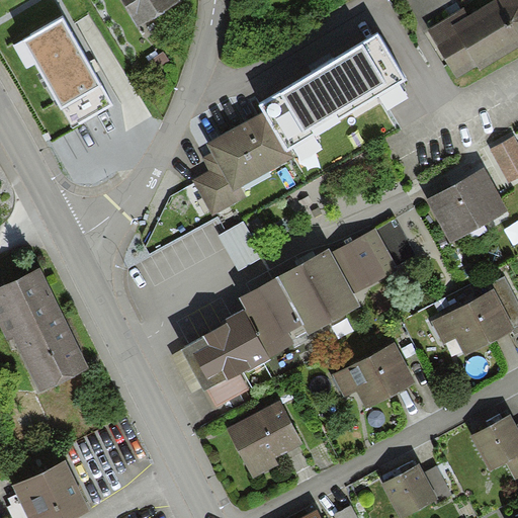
[(181,1),(179,0),(121,0),(139,27),(181,1)]
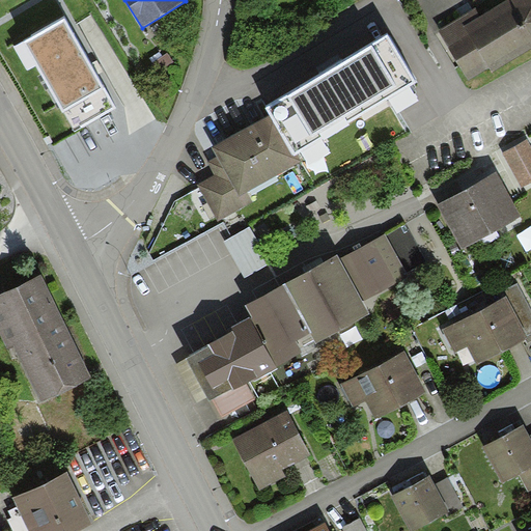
[(476,8),(439,30),(469,80),(490,68),(493,72),(530,49),(530,0),(507,0),(481,15),(476,8)]
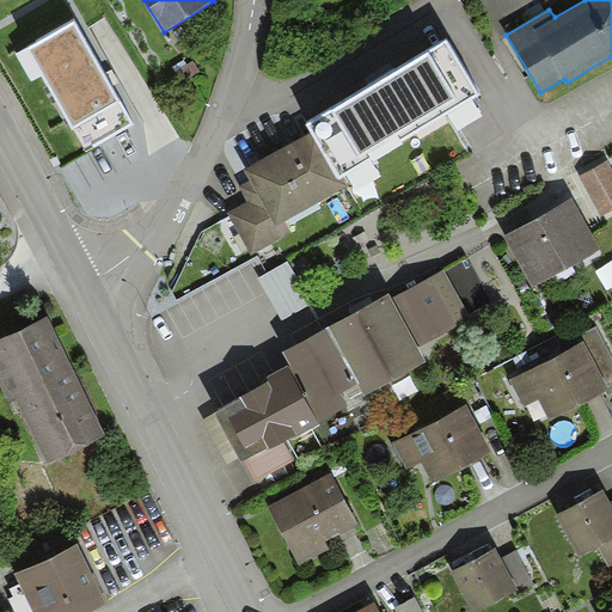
[(108,80),(75,22),(26,49),(73,133),(74,132),(86,152),(134,124),(108,80)]
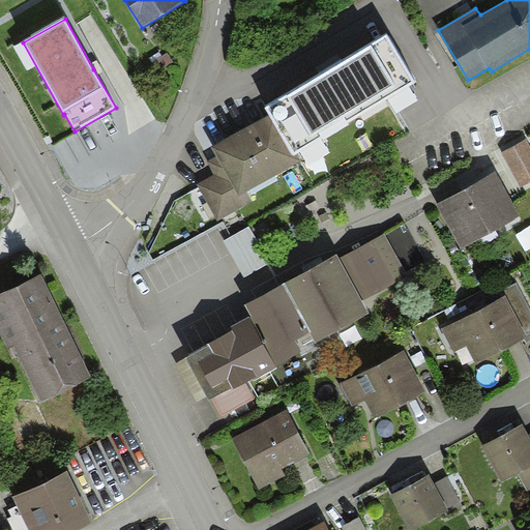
[(388,35),(265,107),(269,114),(212,147),(217,156),(207,163),(214,175),(197,185),(218,222),(253,202),(246,193),(301,162),(296,153),(416,84),(388,35)]
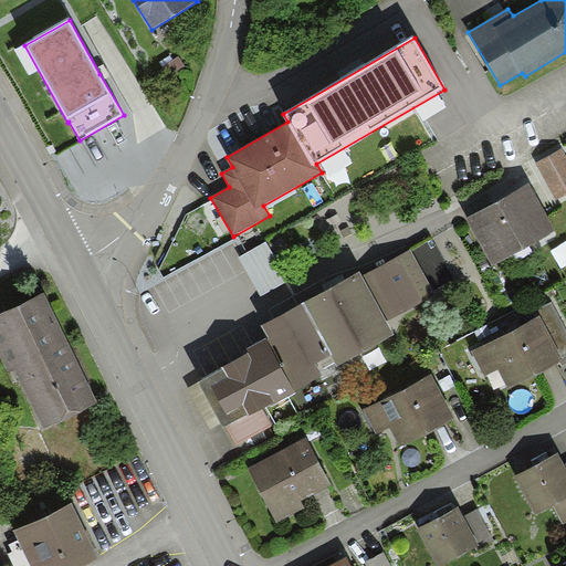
[(186,67),(179,56),(160,69),(168,80),(186,67)]
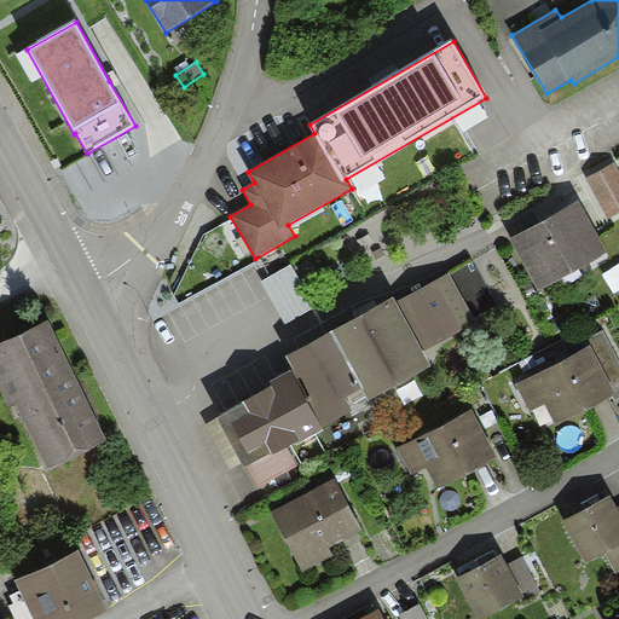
[(618,166),(614,158),(585,174),(608,215),(618,209),(618,166)]
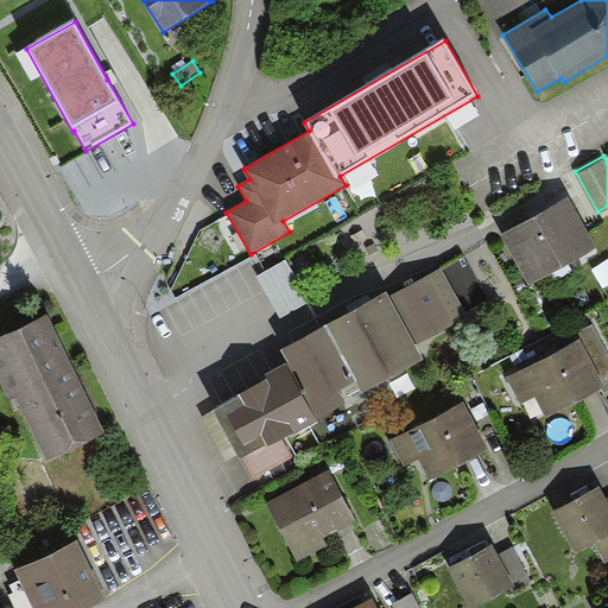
[(596,248),(568,197),(500,235),(529,286),(596,248)]
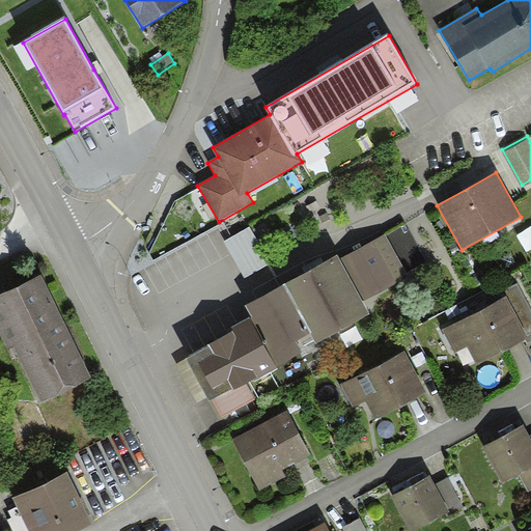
[(245,277),(270,263),(250,227),(224,241),(245,277)]
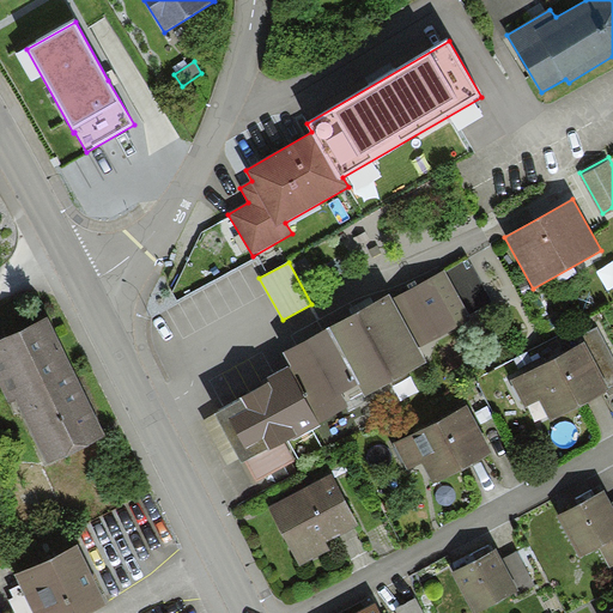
[(241,399),(216,413),(216,414),(240,457),(242,462),(244,461),(268,448),(269,451),(285,443),(291,439),(292,442),(350,411),(347,407),(428,363),(419,349),(473,320),(445,269),(393,299),(390,296),(284,353),(290,365),(266,378),(268,382),(240,398),(241,399)]
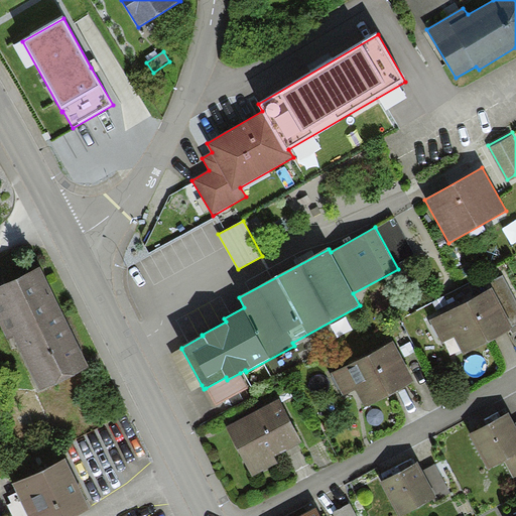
[(90,367),(40,267),(0,286),(0,317),(36,393),(90,367)]
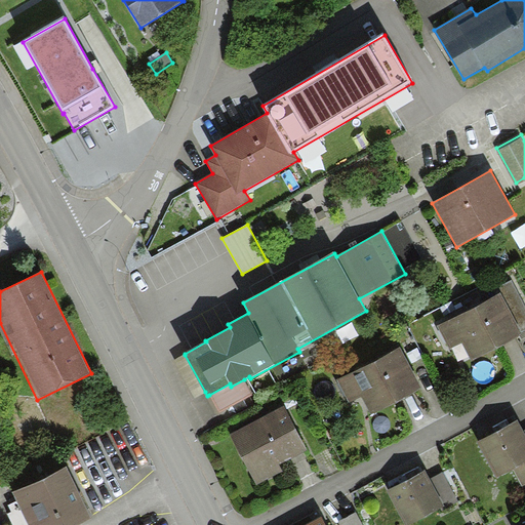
[(498,287),(501,292),(522,331),(524,328),(524,306),(512,280),(498,287)]
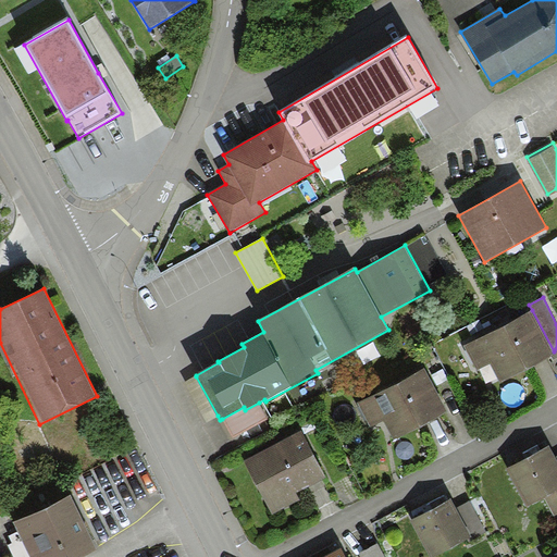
[(554,351),(532,310),(463,346),(477,371),(491,363),(500,383),(555,355),(554,351)]
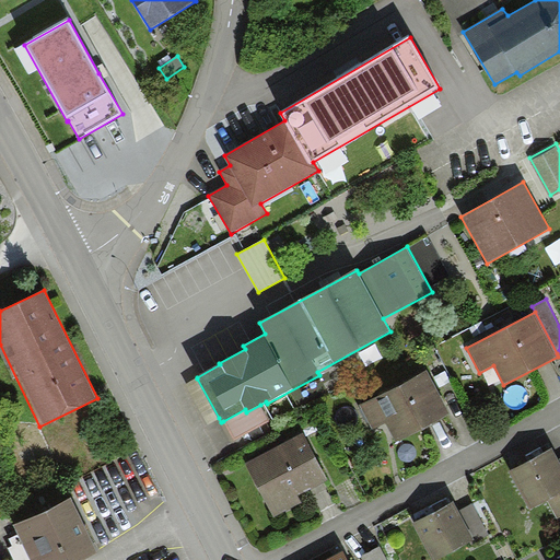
[(451,415),(427,370),(359,406),(372,430),(386,422),(397,443),(451,415)]
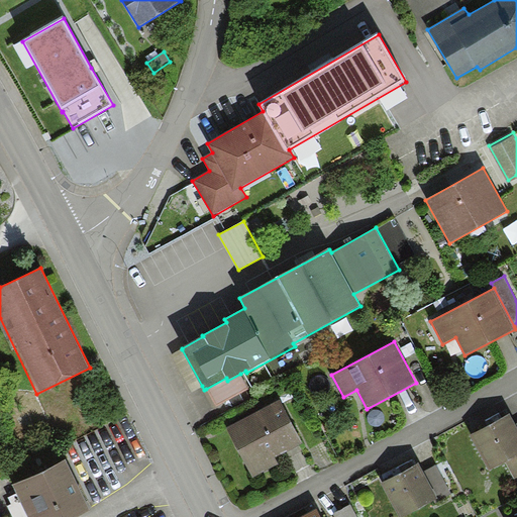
[(202,386),(182,349),(173,353),(193,392),(202,386)]
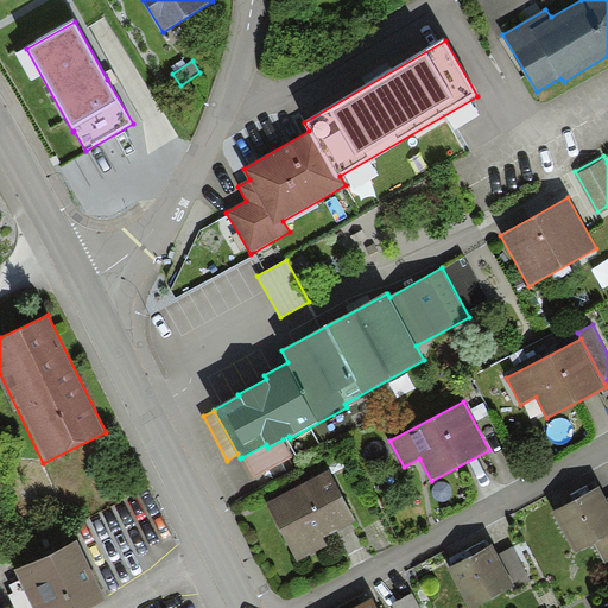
[(293,457),(283,439),(267,448),(266,444),(242,457),(254,479),(293,457)]
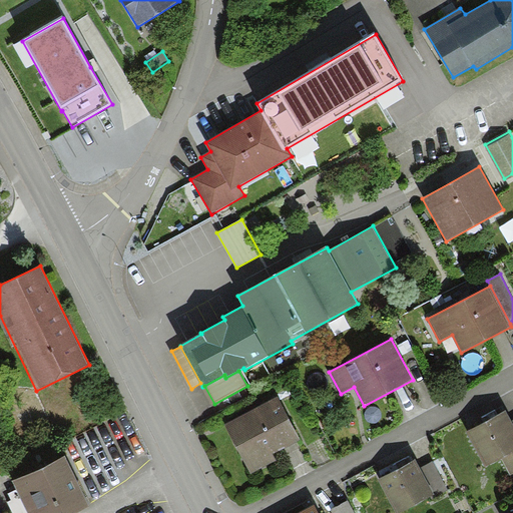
[(278,397),(224,425),(250,474),(276,461),(273,454),(301,440),(278,397)]
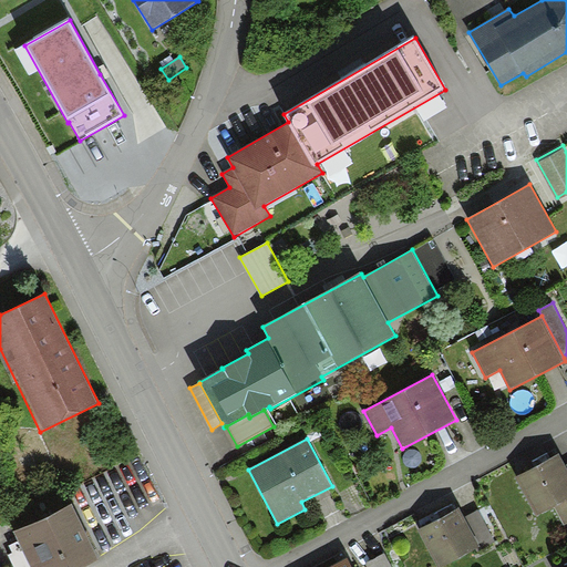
[(566,466),(566,465),(559,453),(515,476),(537,517),(554,507),(564,526),(566,524),(566,466)]
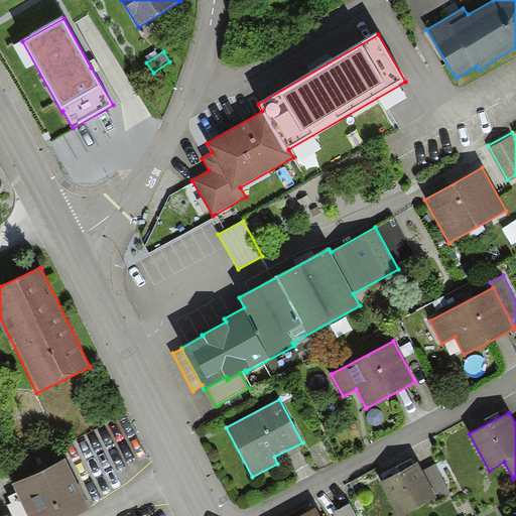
[(66,459),(13,485),(28,515),(75,515),(91,509),(66,459)]
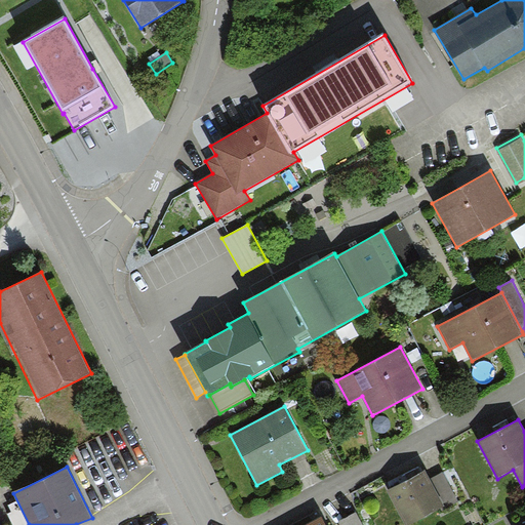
[(425,470),(387,490),(405,524),(410,524),(445,507),(430,479),(425,470)]
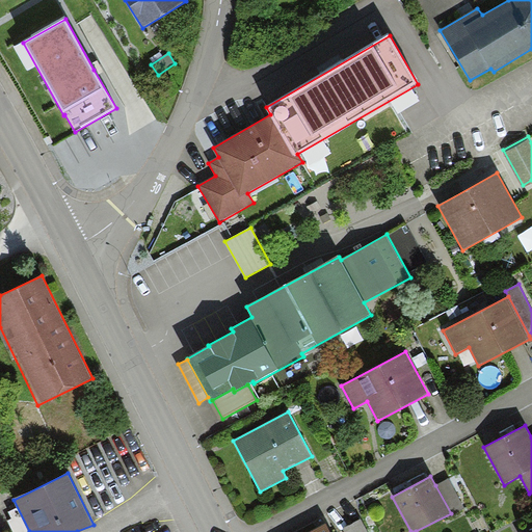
[(448,478),(435,485),(451,513),(463,507),(448,478)]
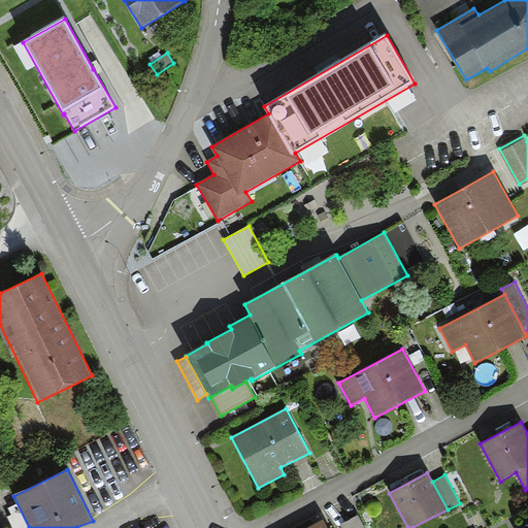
[(364,527),(358,516),(339,525),(341,527),(364,527)]
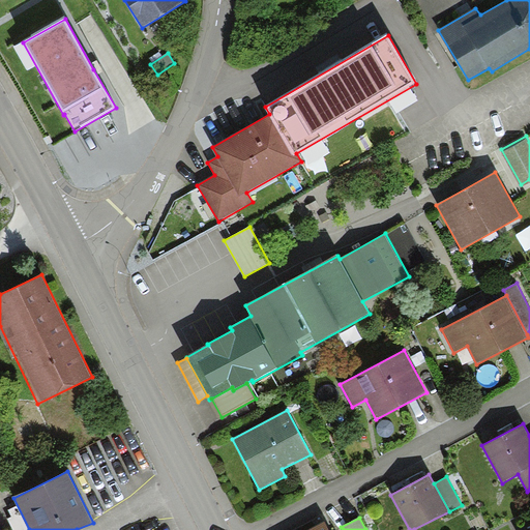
[(328,529),(324,521),(307,529),(328,529)]
